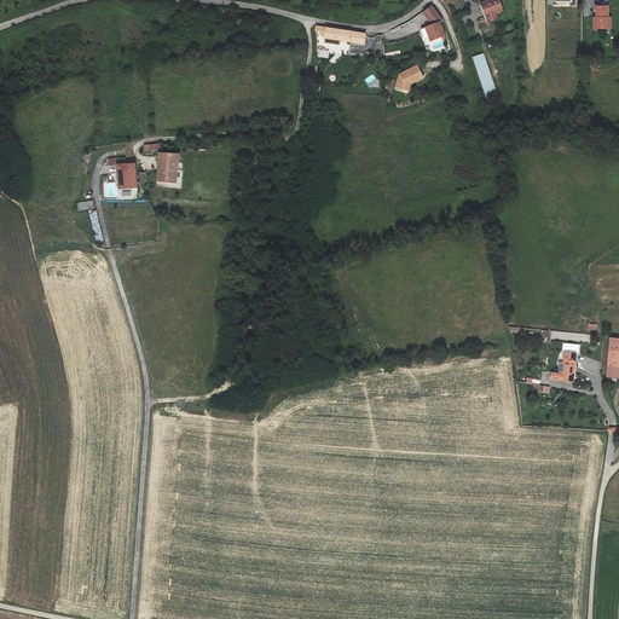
[(498,0),(489,0),(481,3),(489,22),(498,19),(496,13),(503,11),(498,0)]
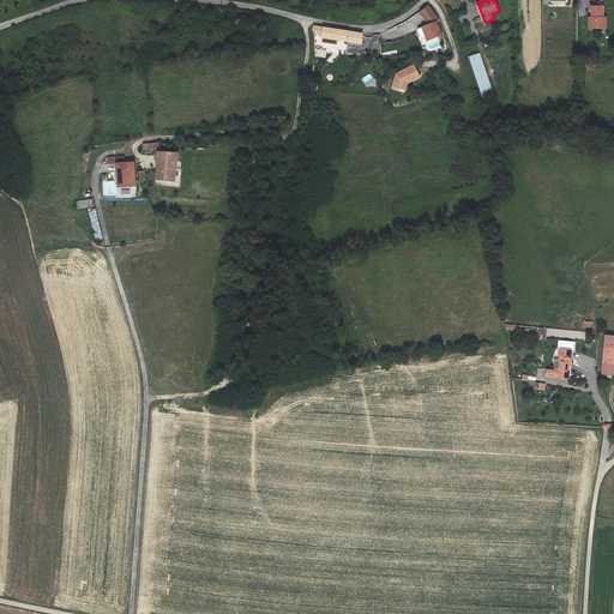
[(420,12),(429,24),(422,28),(428,41),(441,35),(435,22),(439,20),(427,6),(420,12)]
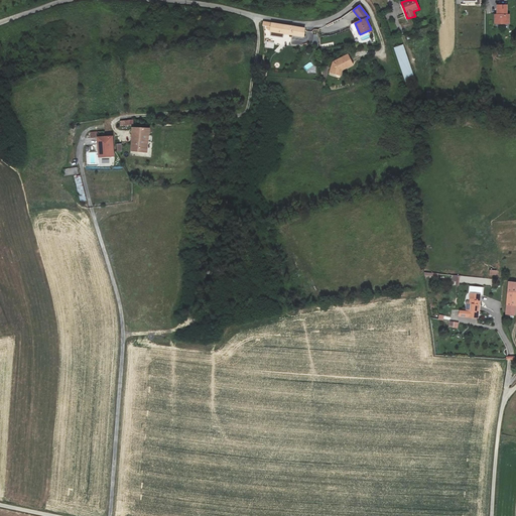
[(495,14),(495,24),(509,24),(509,15),(506,15),(507,6),(498,5),(498,14),(495,14)]
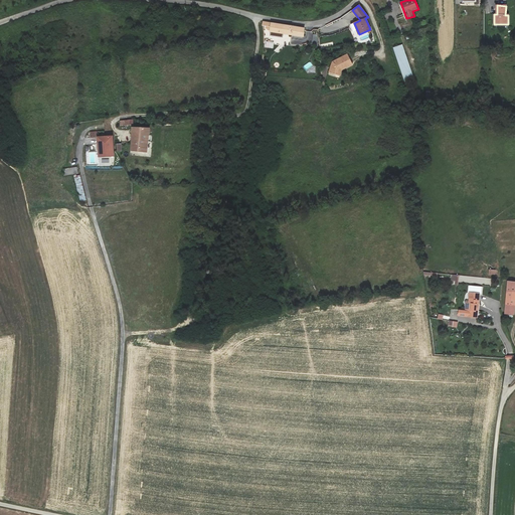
[(305,28),(263,21),(262,26),(268,27),(268,31),(304,37),(305,28)]
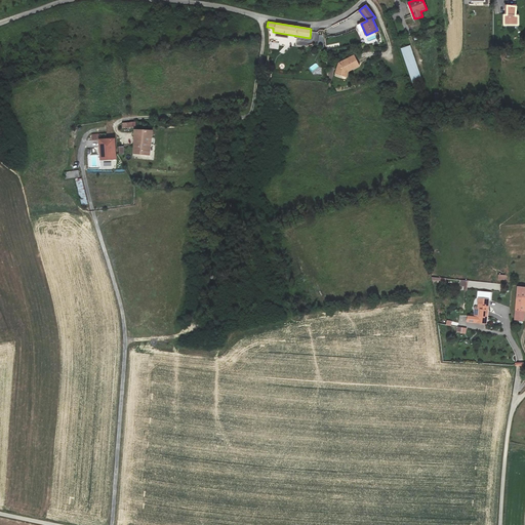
[(410,46),(401,48),(413,85),(422,82),(410,46)]
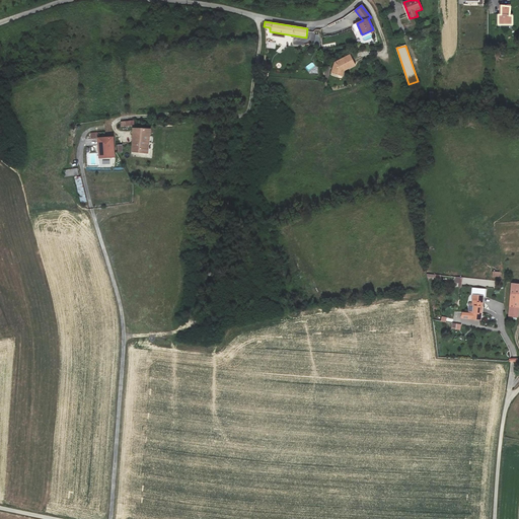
[(336,62),(331,72),(342,76),(344,70),(355,66),(350,55),(336,62)]
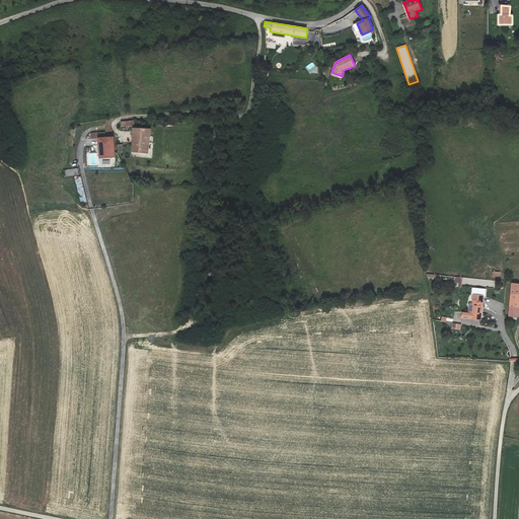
[(150,130),(133,128),(132,151),(148,153),(150,130)]
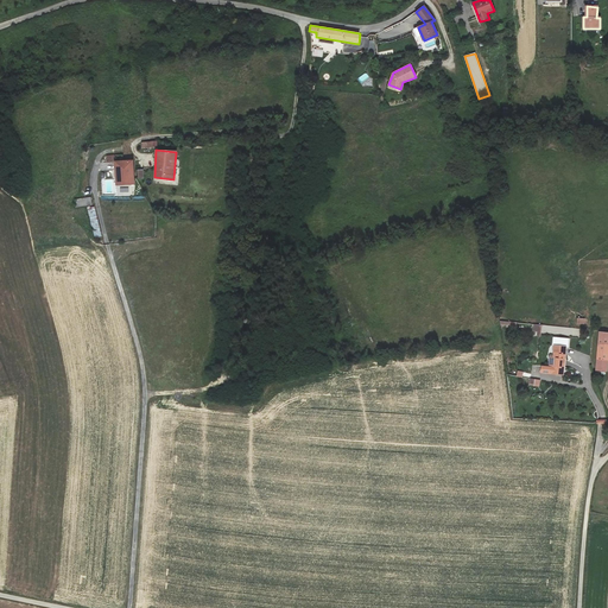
[(132,160),(115,162),(116,185),(133,184),(132,160)]
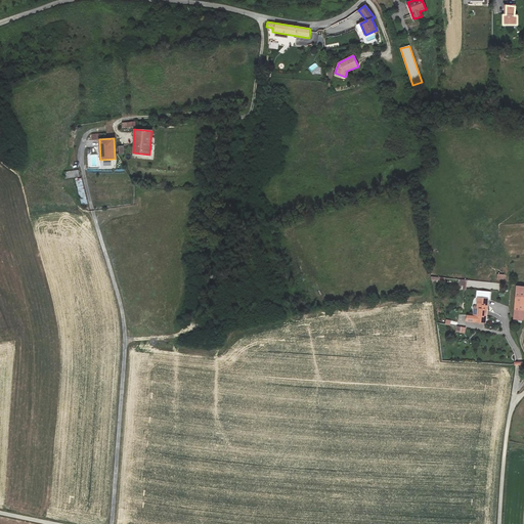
[(78,170),(66,172),(67,178),(79,176),(78,170)]
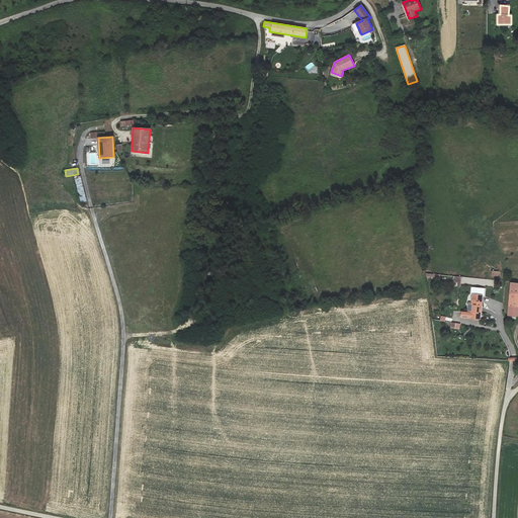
[(75,176),(81,202),(87,201),(80,175),(75,176)]
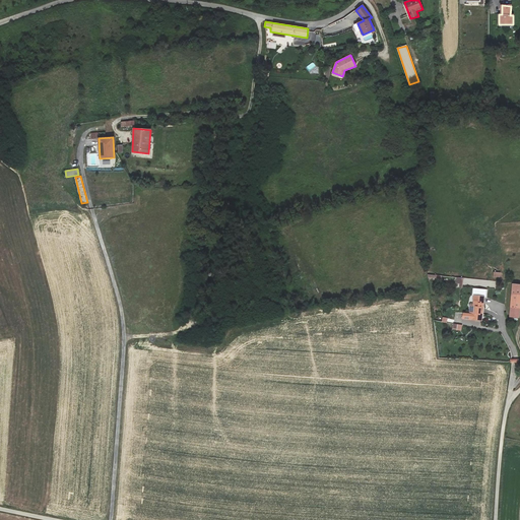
[(510,317),(519,318),(519,310),(519,284),(512,283),(510,317)]
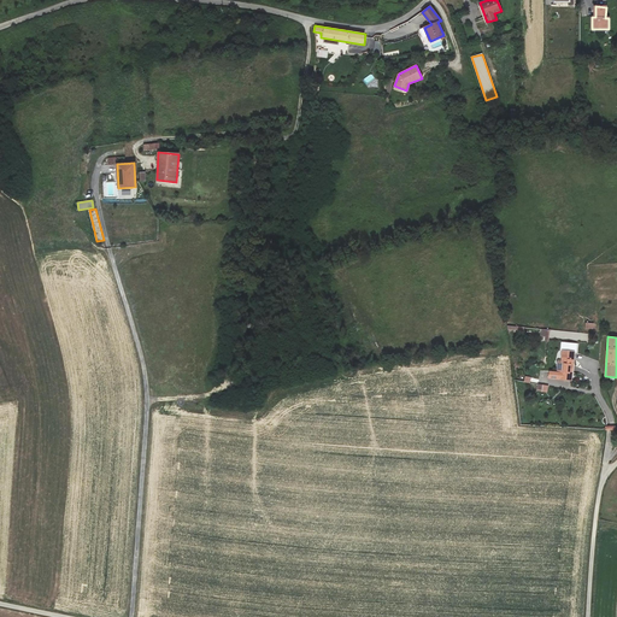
[(575,352),(564,351),(560,372),(551,371),(550,378),(571,381),(575,352)]
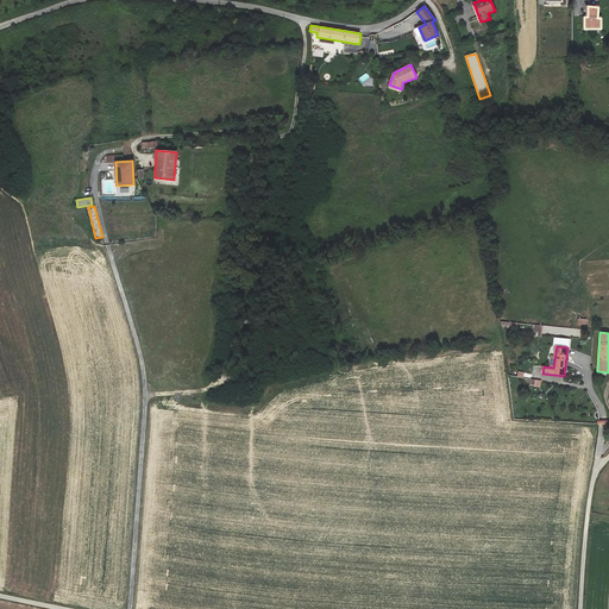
All buildings are outlined.
